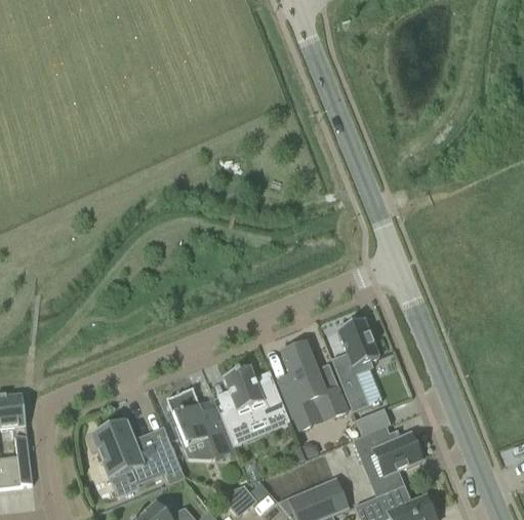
[(347,353),(331,359),(353,411),(369,405),(381,400),(369,368),(373,367),(371,360),(379,357),(364,319),(354,323),(353,319),(339,324),(341,328),(337,329),(347,353)]
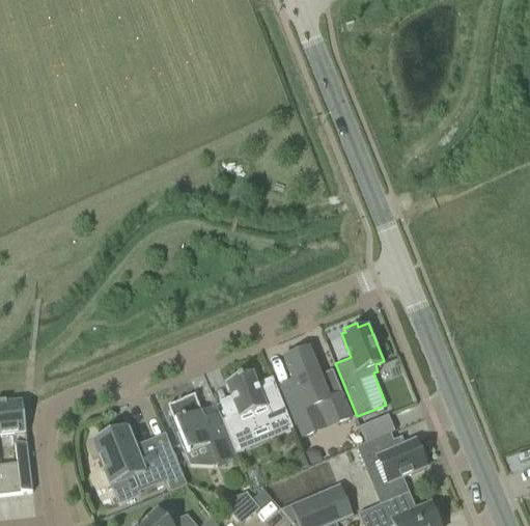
[(330,396),(309,347),(302,350),(301,347),(290,351),(291,354),(284,357),(294,380),(281,385),(301,435),(315,428),(313,424),(315,416),(325,413),(335,416),(337,420),(352,414),(342,391),(330,396)]
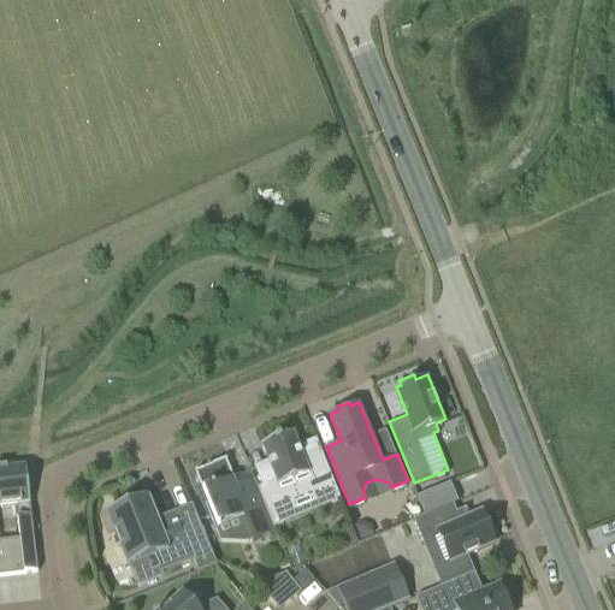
[(294,428),(262,440),(276,475),(259,483),(275,522),(283,519),(283,516),(293,513),(285,492),(313,481),(321,501),(331,497),(332,499),(342,496),(317,434),(299,442),(294,428)]
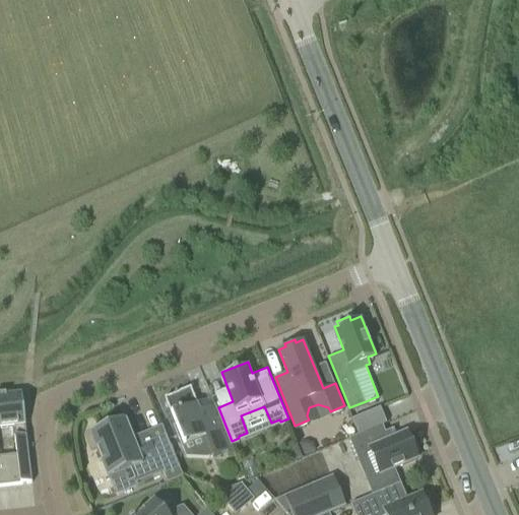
[(233,445),(215,401),(200,407),(191,385),(180,389),(176,387),(172,392),(165,395),(167,399),(165,401),(169,403),(176,423),(175,423),(173,424),(180,440),(181,439),(182,438),(184,442),(201,436),(204,444),(210,442),(214,452),(213,452),(213,453),(233,445)]
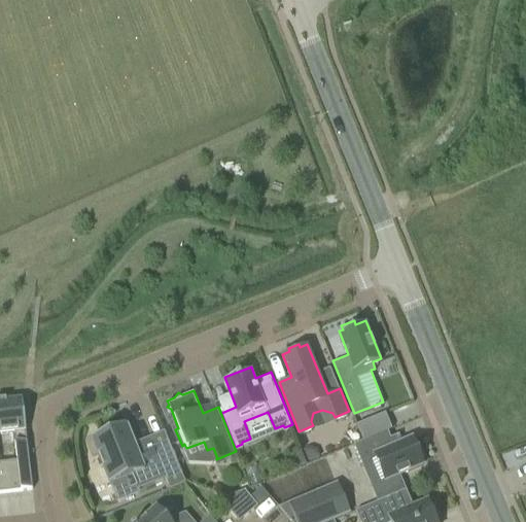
[(33,485),(23,393),(0,395),(0,429),(14,428),(18,457),(0,458),(0,479),(1,489),(33,485)]
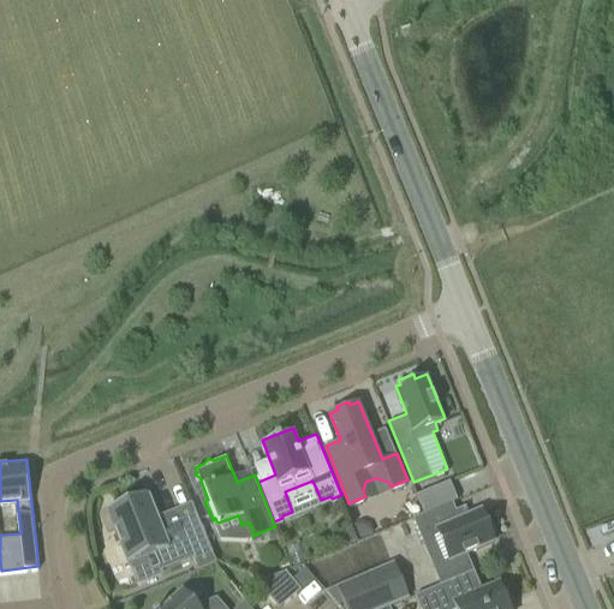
[(451,478),(417,491),(424,509),(458,496),(451,478)]
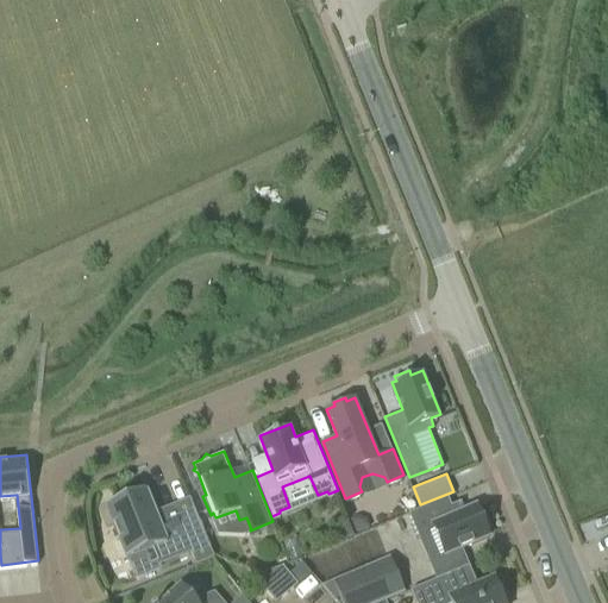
[(214,554),(190,495),(155,509),(146,488),(145,487),(144,487),(144,488),(107,502),(105,502),(106,504),(127,556),(129,556),(129,554),(145,548),(151,565),(190,550),(196,561),(214,554)]
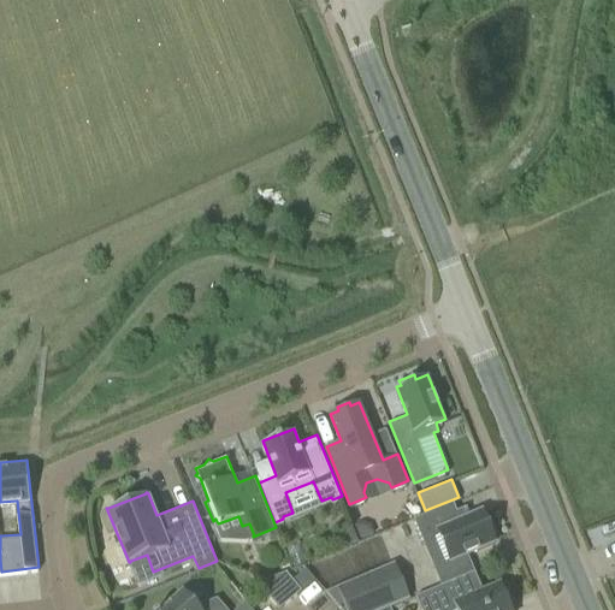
[(495,540),(491,532),(495,529),(490,515),(485,517),(482,509),(468,515),(465,505),(457,508),(454,499),(414,516),(424,540),(441,533),(450,558),(495,540)]
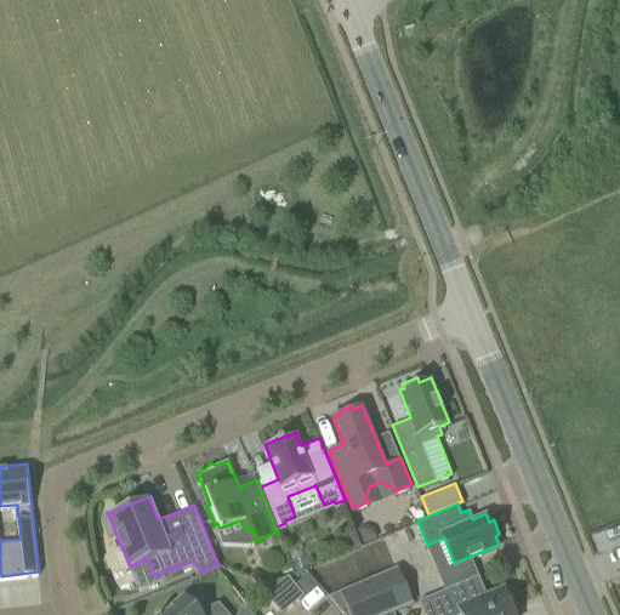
[(365,523),(357,527),(363,540),(376,535),(373,525),(365,523)]
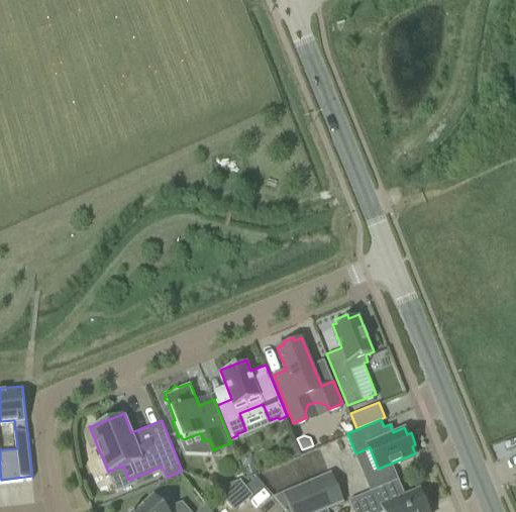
[(316,511),(343,501),(330,471),(274,494),(288,511),(316,511)]
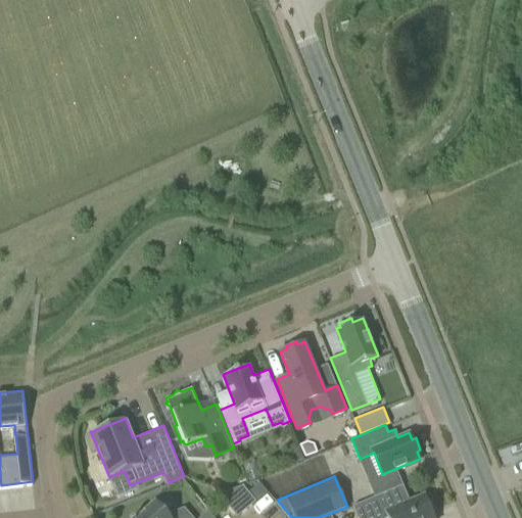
[(256,499),(244,484),(243,483),(219,493),(219,495),(220,495),(237,515),(256,499)]
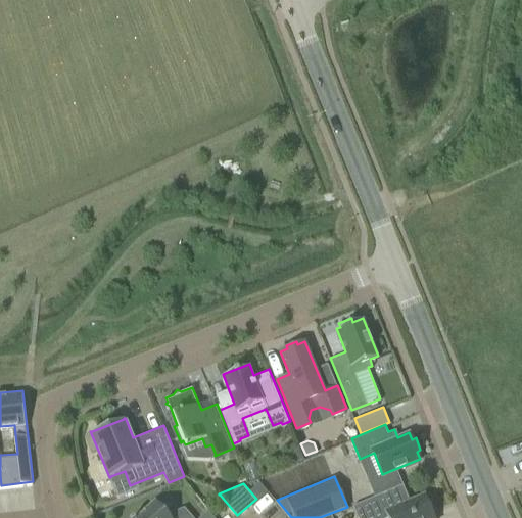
[(435,507),(430,493),(426,496),(425,493),(410,500),(404,483),(352,504),(359,517),(374,517),(387,513),(388,517),(435,517),(431,508),(435,507)]
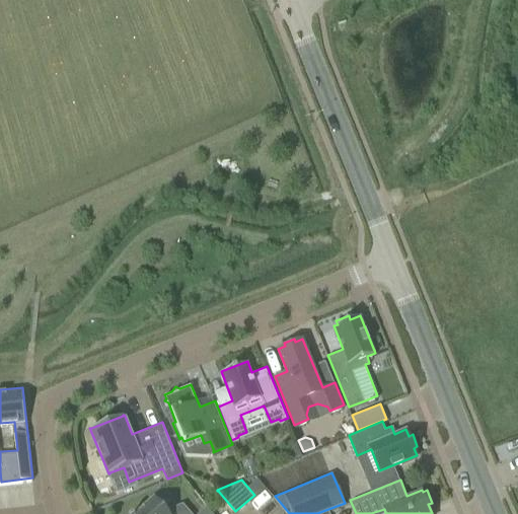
[(192,513),(182,503),(165,510),(154,497),(133,513),(131,513),(192,513)]
